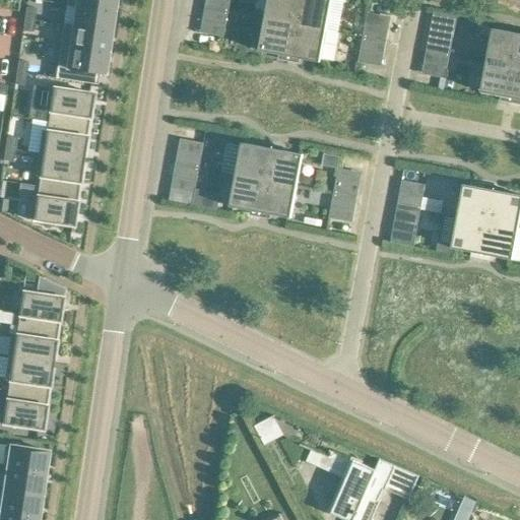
[(114,12),(115,0),(66,0),(66,6),(75,7),(75,6),(114,12)]
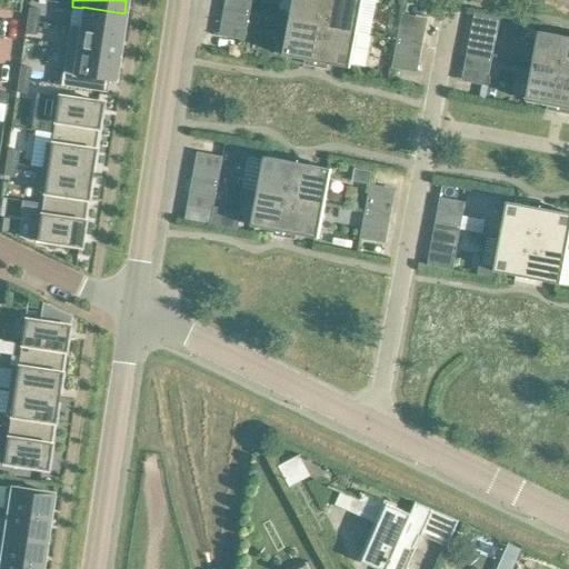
[(251,0),(226,0),(225,9),(250,13),(252,0),(251,0)]
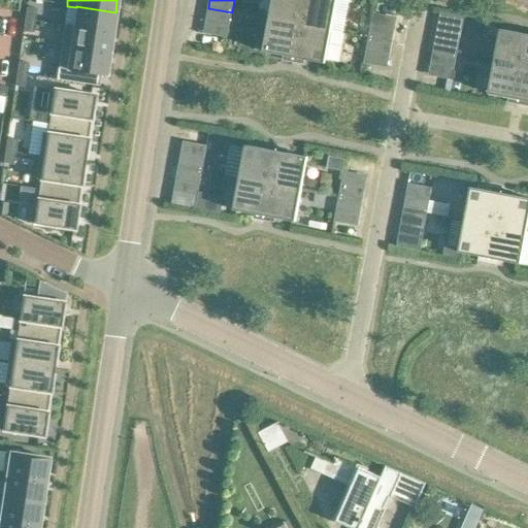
[(272,0),(269,20),(300,26),(304,0),(272,0)]
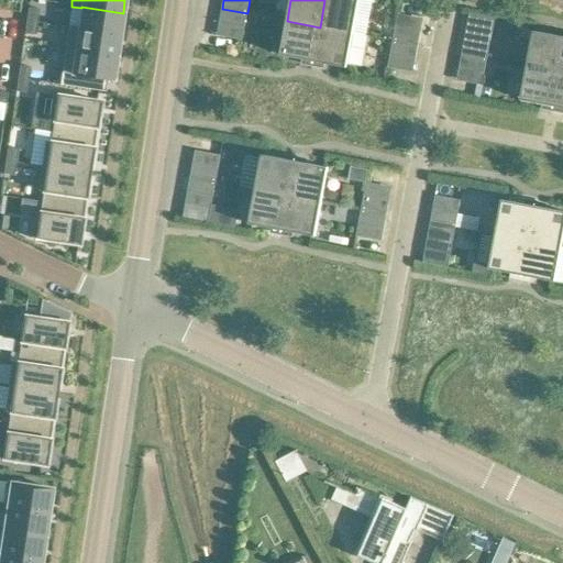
[(324,0),(320,28),(353,33),(359,0),(324,0)]
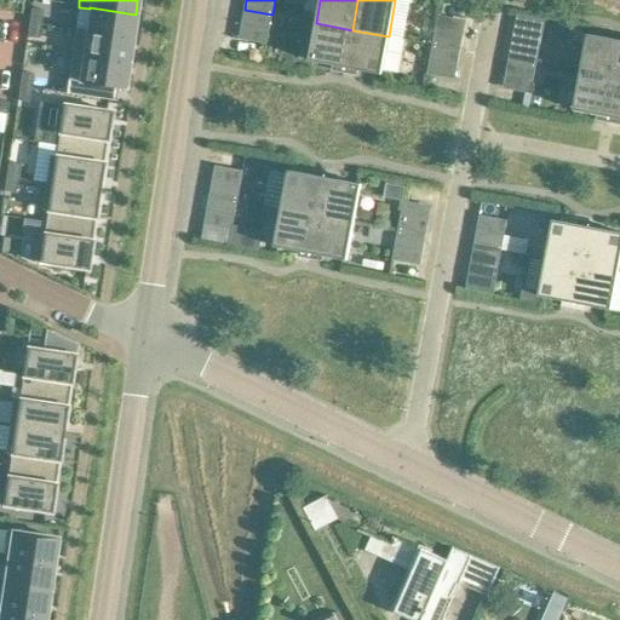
[(132,39),(136,15),(90,7),(90,9),(87,30),(86,32),(132,39)]
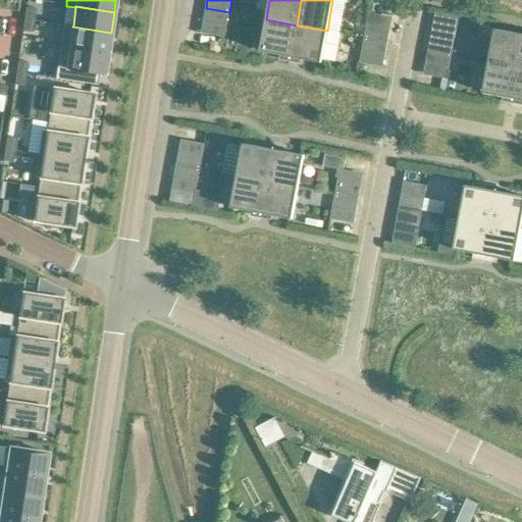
[(24,19),(35,20),(36,9),(27,7),(24,19)]
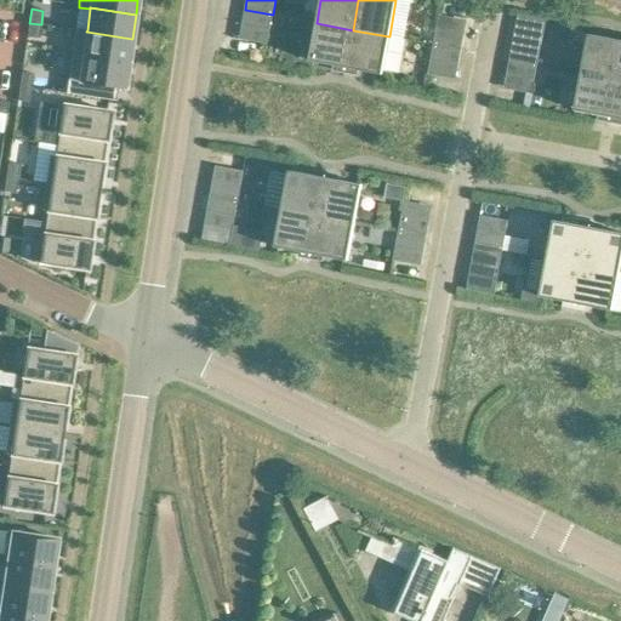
[(269,30),(273,15),(245,10),(243,24),(269,30)]
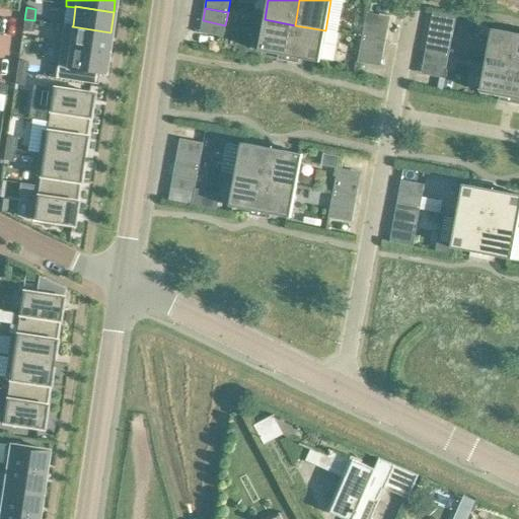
[(34,20),(24,19),(22,31),(32,32),(34,20)]
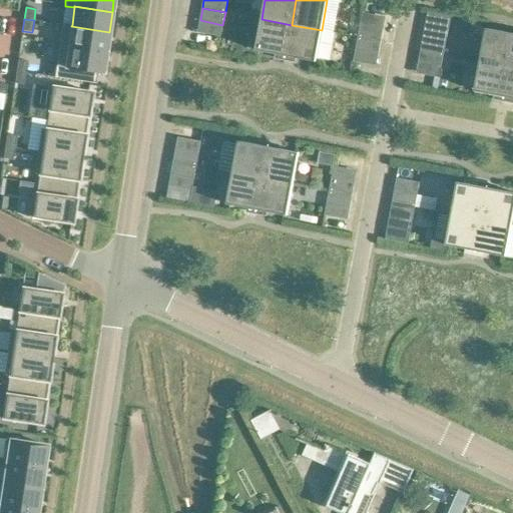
[(286,56),(292,25),(262,19),(255,50),(259,51),(286,56)]
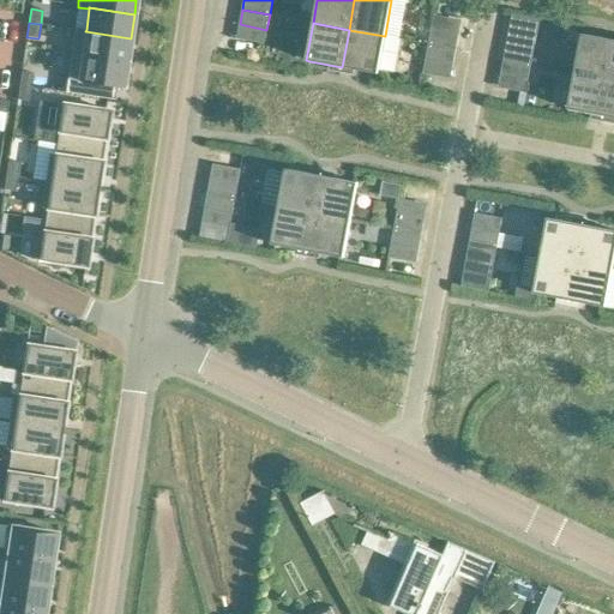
[(127,62),(131,38),(85,31),(86,30),(74,29),(71,55),(127,62)]
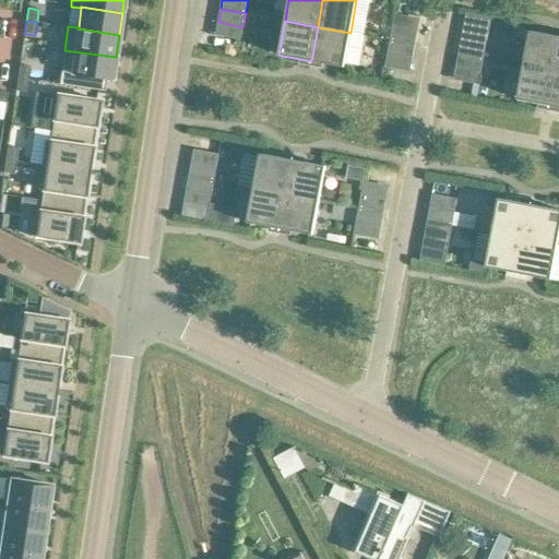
[(351,33),(318,27),(311,61),(344,68),(351,33)]
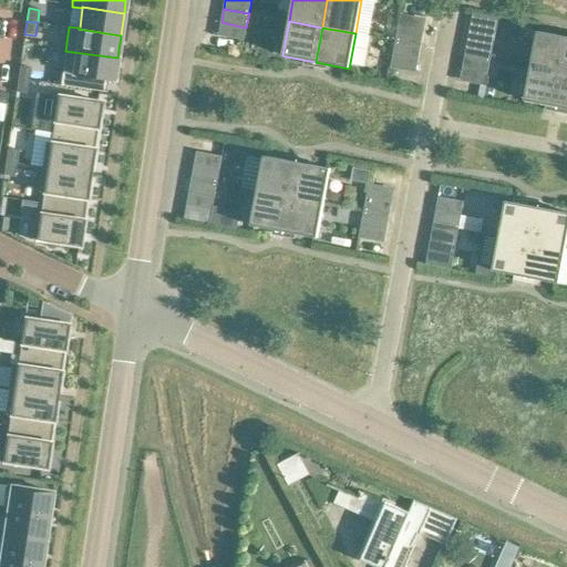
[(399,28),(395,41),(421,45),(424,32),(399,28)]
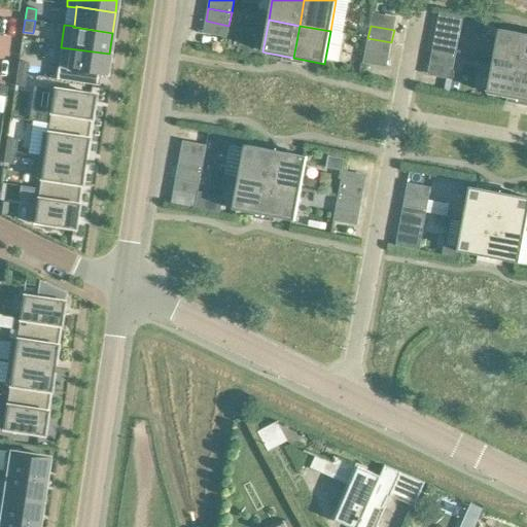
[(493,62),(524,67),(526,51),(526,34),(499,30),(493,62)]
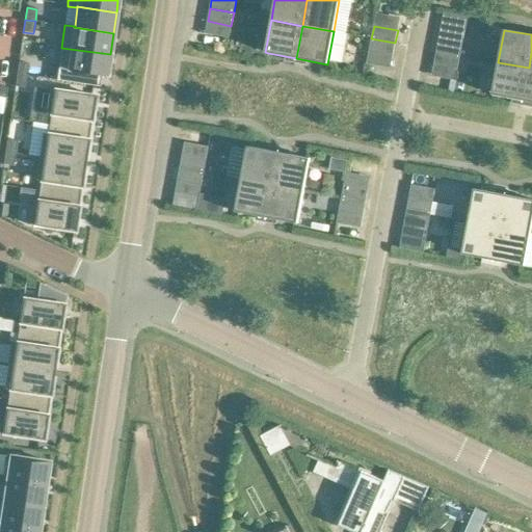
[(233,41),(231,47),(234,51),(239,52),(244,49),(245,44),(242,38),(237,37),(233,41)]
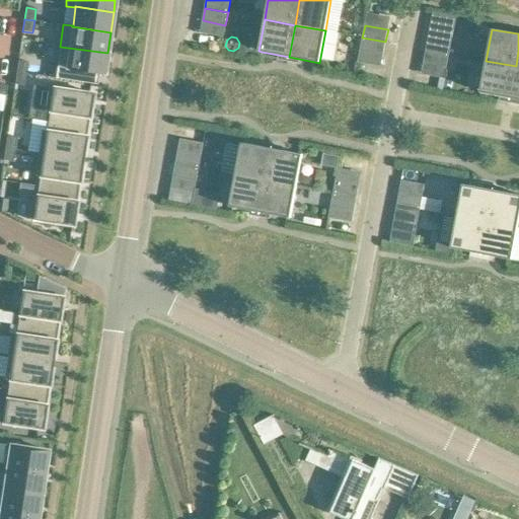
[(383,55),(385,42),(362,38),(360,50),(383,55)]
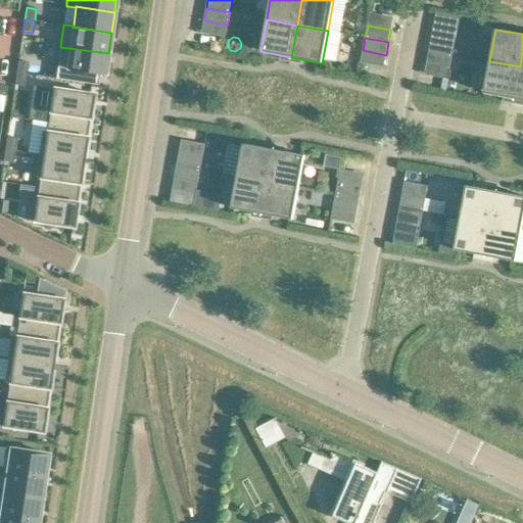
[(431,38),(429,50),(453,54),(455,42),(431,38)]
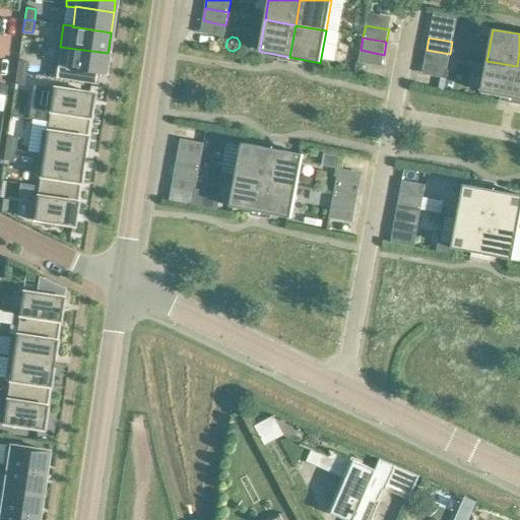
[(105,74),(108,53),(60,47),(57,67),(105,74)]
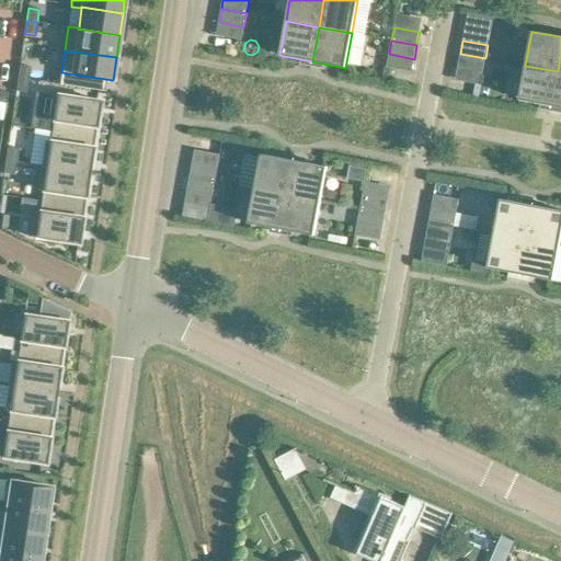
[(483,71),(485,58),(460,54),(458,67),(483,71)]
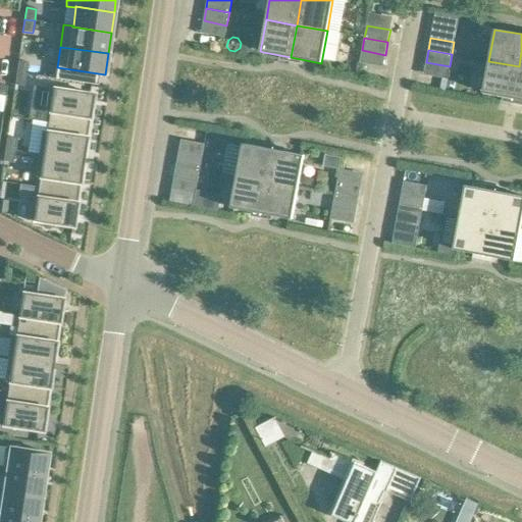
[(16,73),(27,74),(29,62),(18,61),(16,73)]
